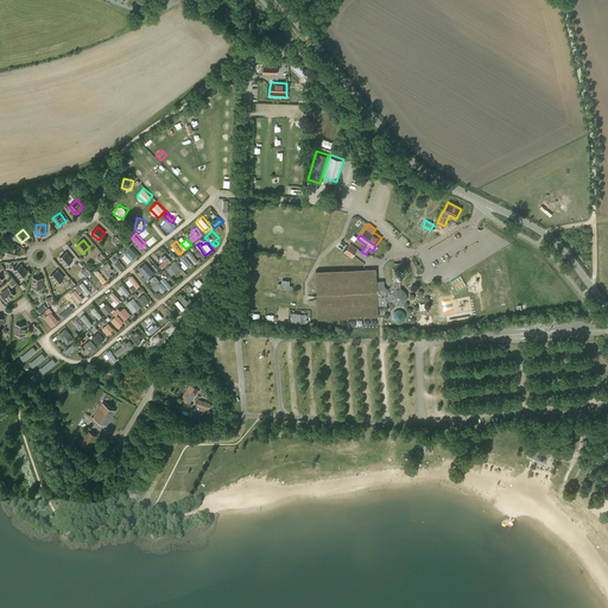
[(350,244),(344,253),(352,258),(358,249),(350,244)]
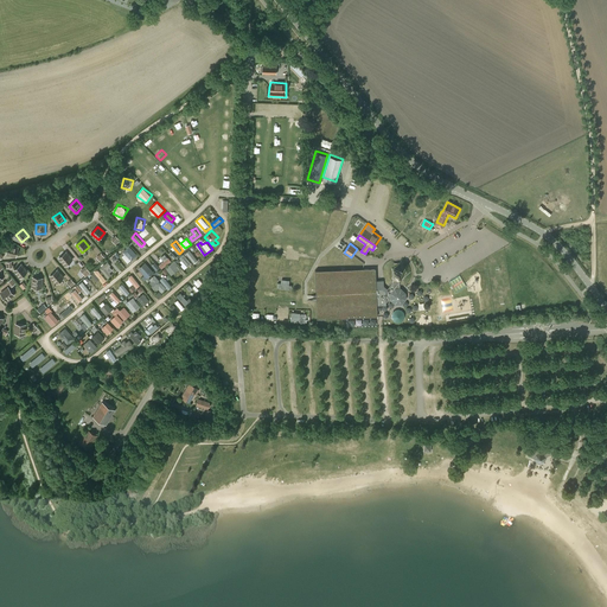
[(6,254),(16,257),(18,248),(8,246),(6,254)]
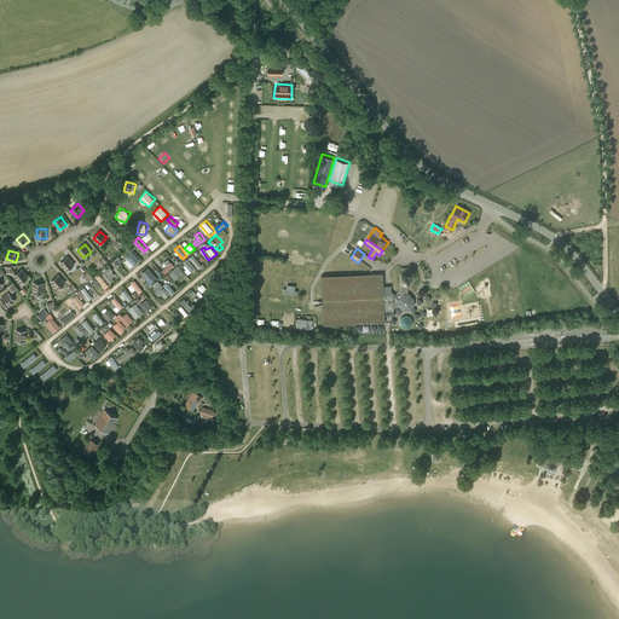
[(132,267),(140,258),(132,250),(126,256),(128,258),(125,261),(132,267)]
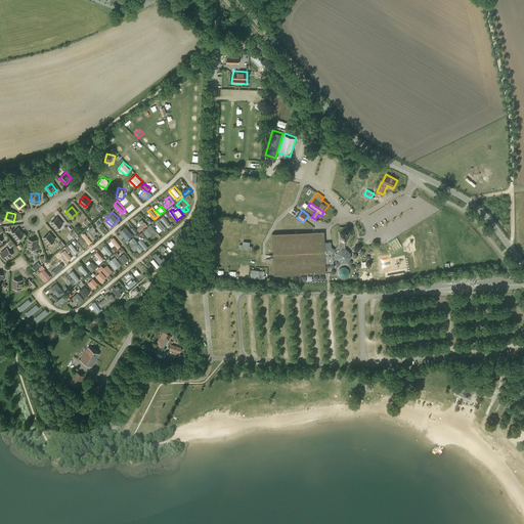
[(165,215),(161,218),(168,227),(172,224),(165,215)]
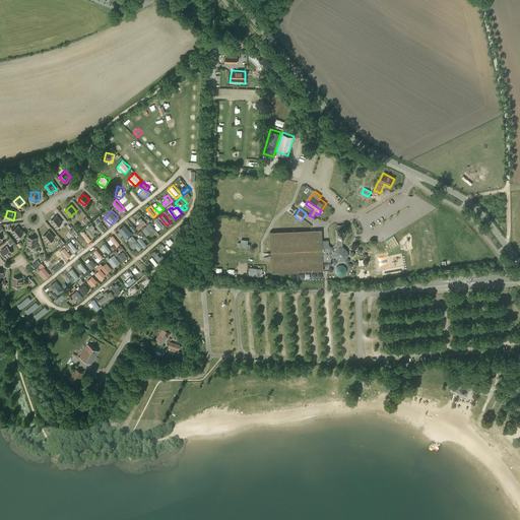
[(62,222),(57,216),(51,221),(56,228),(62,222)]
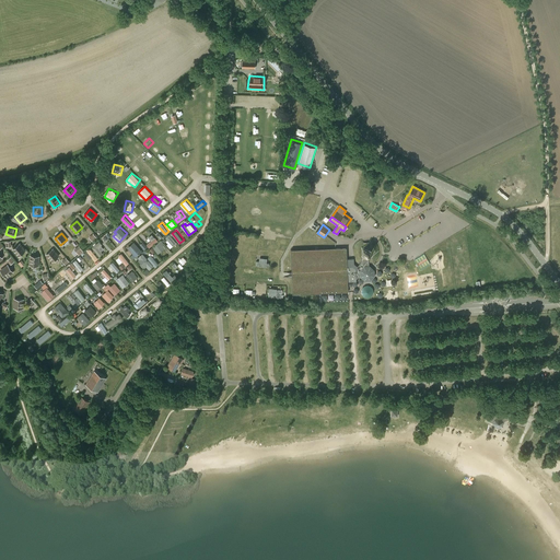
[(152,240),(147,244),(150,247),(159,240),(153,234),(149,236),(152,240)]
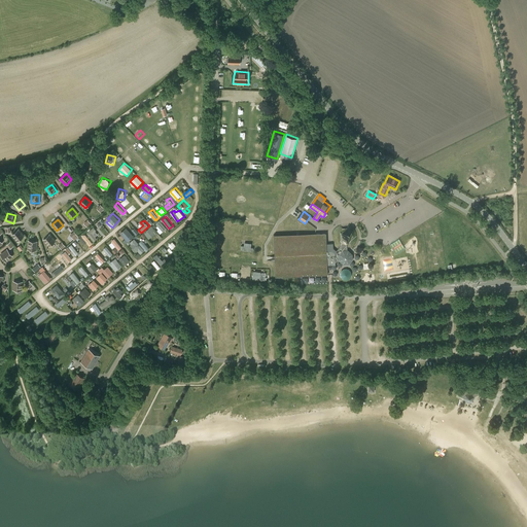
[(157,230),(161,233),(167,229),(161,220),(156,223),(160,229),(157,230)]
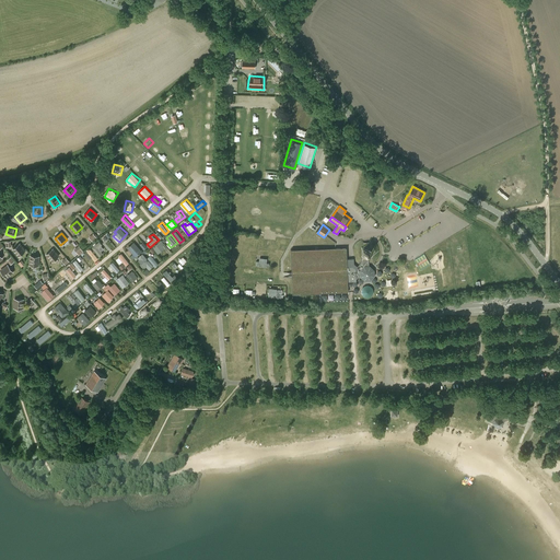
[(102,251),(104,248),(102,245),(103,244),(100,241),(93,247),(101,256),(104,253),(102,251)]
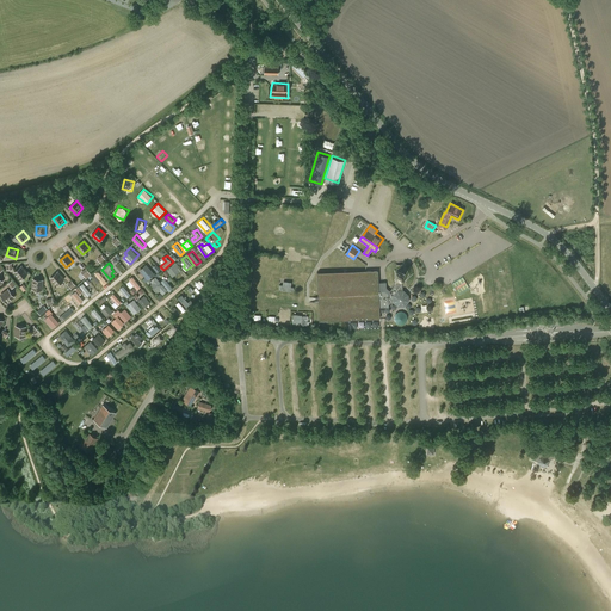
[(176,263),(167,269),(173,277),(181,270),(176,263)]
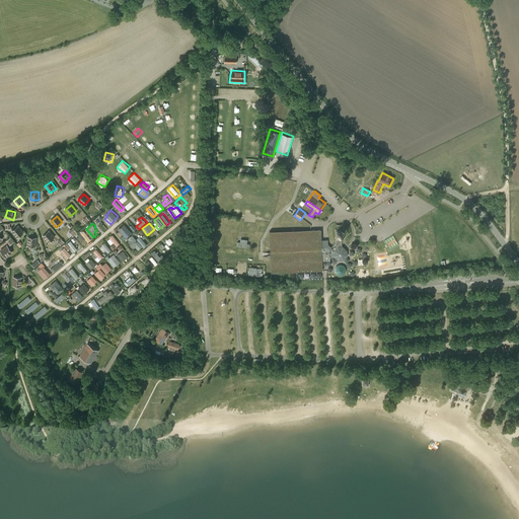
[(124,235),(122,236),(124,239),(132,233),(126,224),(119,228),(124,235)]
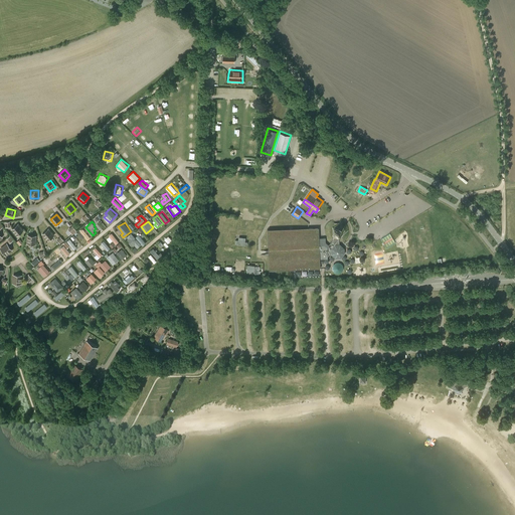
[(12,229),(17,235),(23,230),(18,224),(12,229)]
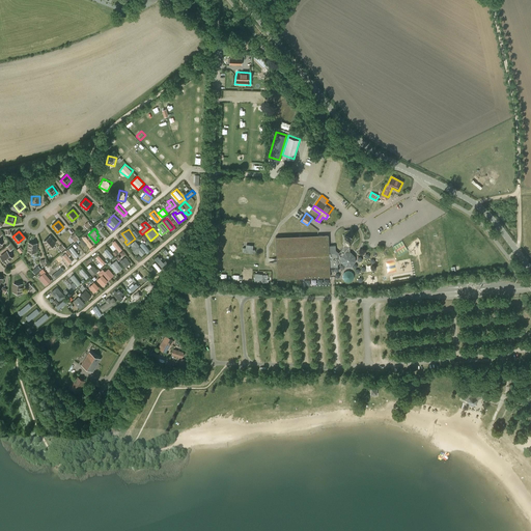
[(75,242),(80,239),(76,232),(72,235),(75,242)]
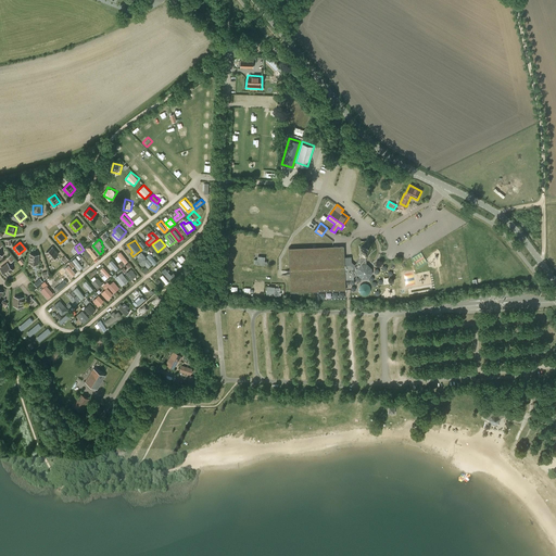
[(95,258),(98,256),(90,245),(87,249),(95,258)]
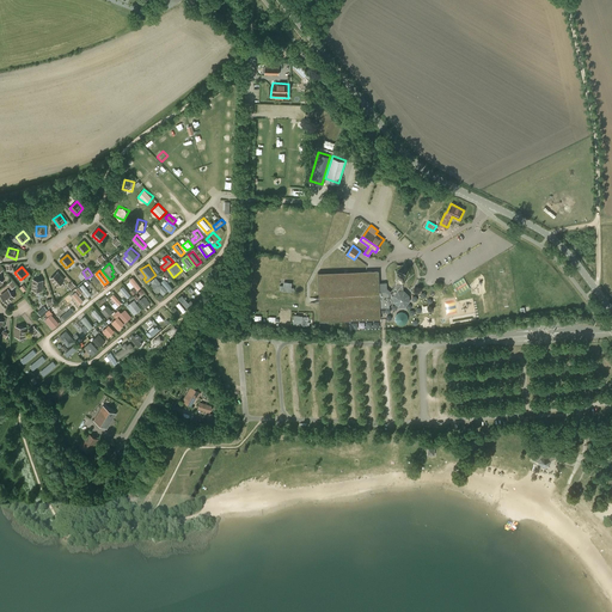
[(389,305),(389,294),(391,292),(387,288),(386,282),(379,283),(379,270),(318,273),(318,298),(319,303),(319,304),(319,322),(373,319),(380,319),(380,308),(389,307),(389,305)]
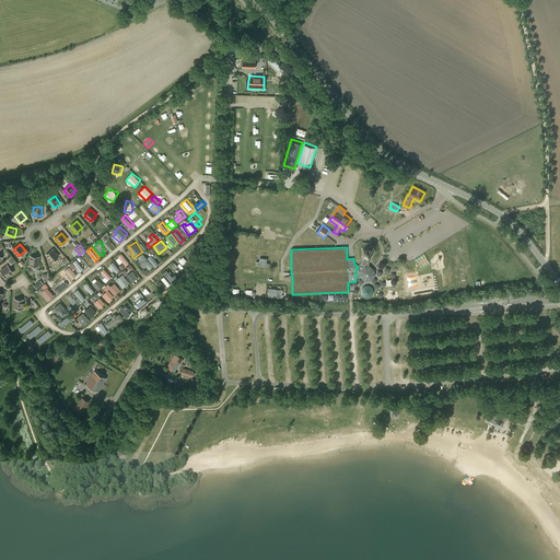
[(370,249),(369,248),(368,247),(366,247),(365,247),(364,247),(363,248),(362,249),(362,251),(362,254),(362,255),(363,256),(364,256),(365,256),(366,257),(368,256),(369,256),(370,255),(371,253),(371,252),(371,251),(370,249)]
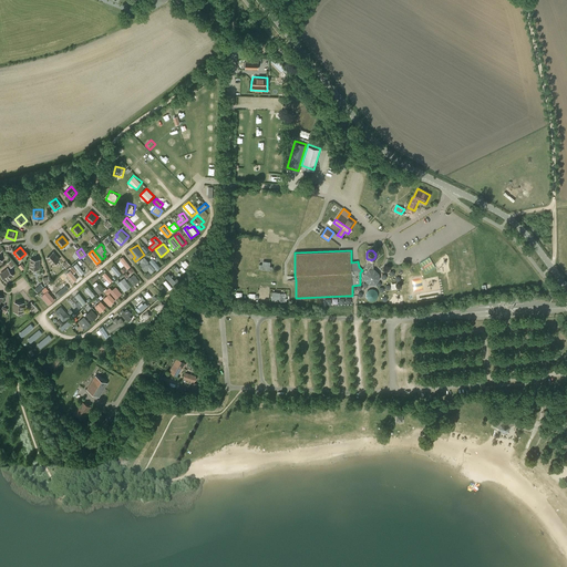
[(60,259),(53,253),(47,258),(52,265),(60,259)]
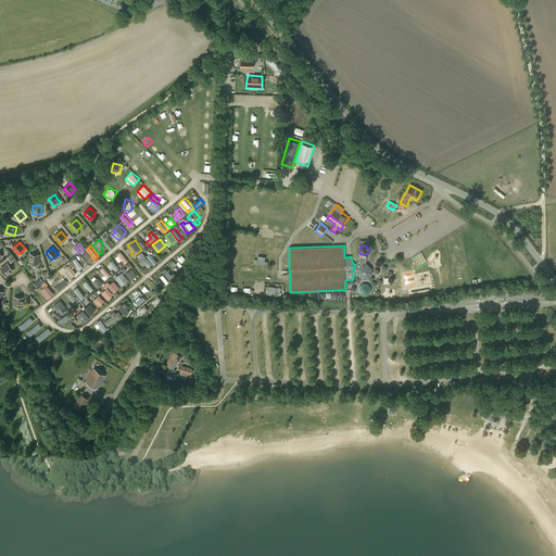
[(126,263),(129,261),(122,251),(118,253),(126,263)]
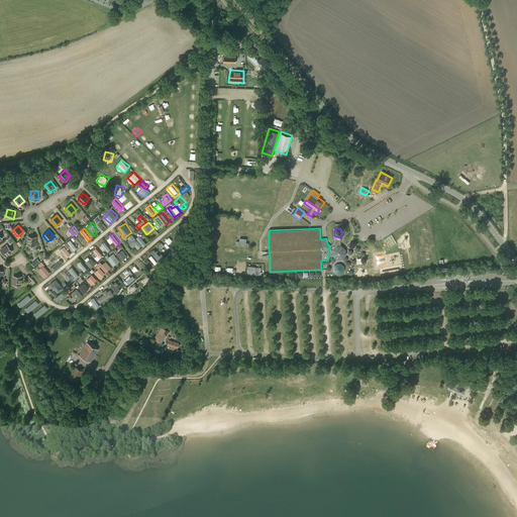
[(132,233),(127,237),(134,246),(135,245),(138,249),(142,245),(132,233)]
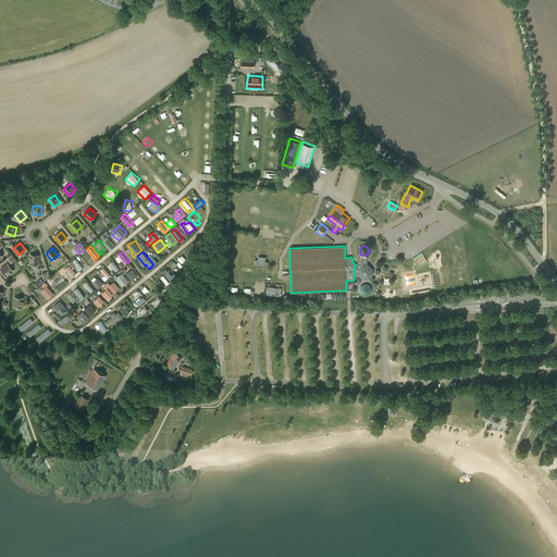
[(156,265),(159,262),(150,254),(147,256),(156,265)]
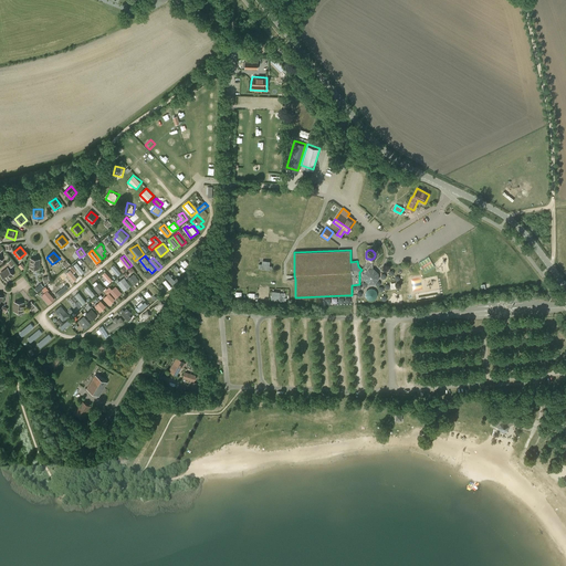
[(31,259),(30,268),(39,269),(40,260),(31,259)]
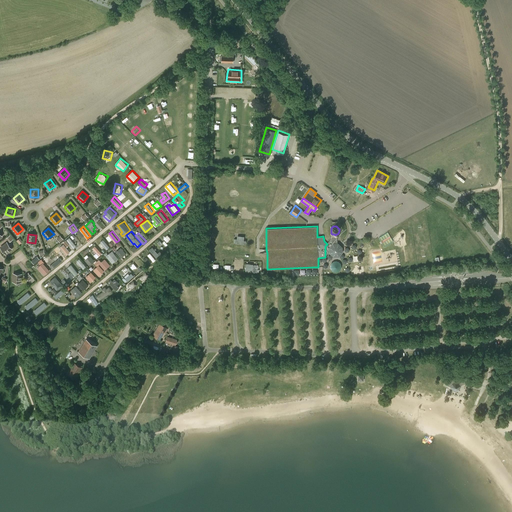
[(67,239),(74,248),(77,246),(70,237),(67,239)]
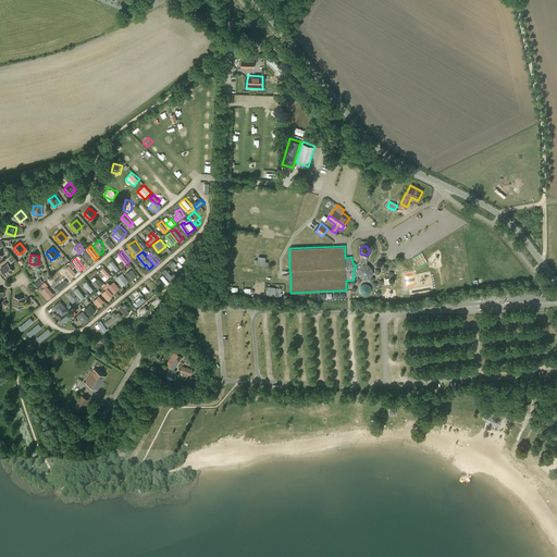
[(362,259),(354,268),(354,277),(358,275),(362,280),(368,279),(372,274),(372,269),(368,264),(367,264),(367,258),(362,259)]
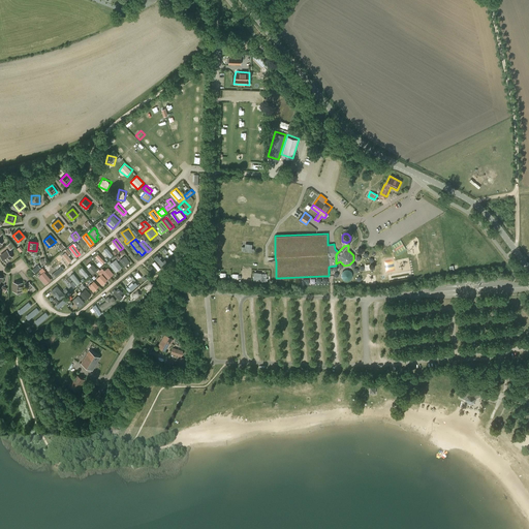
[(111,257),(114,254),(106,247),(104,250),(111,257)]
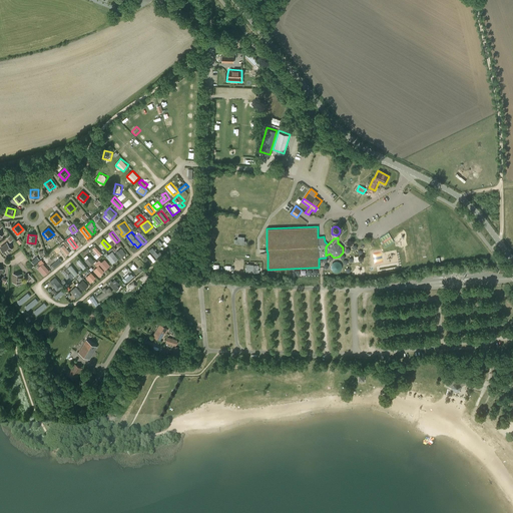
[(7,242),(0,247),(5,254),(12,249),(7,242)]
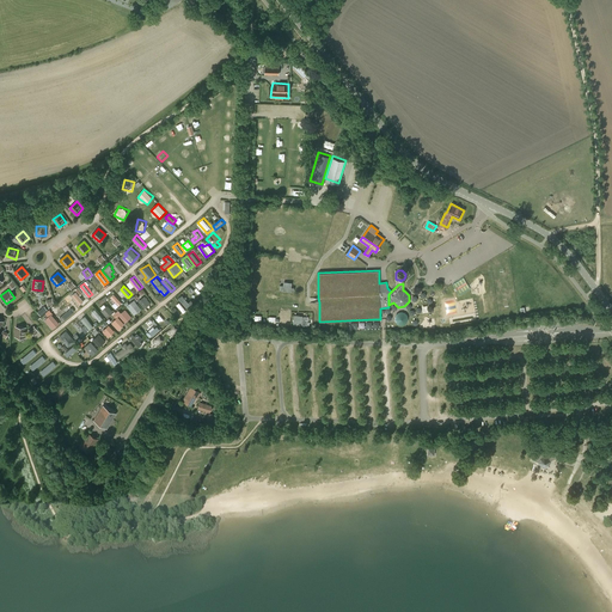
[(73,294),(79,305),(84,301),(78,291),(73,294)]
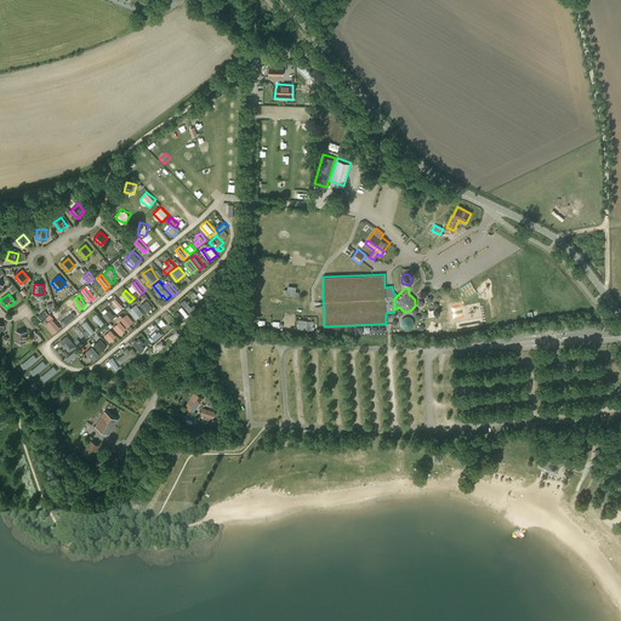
[(114,308),(118,312),(124,307),(117,297),(113,301),(118,306),(114,308)]
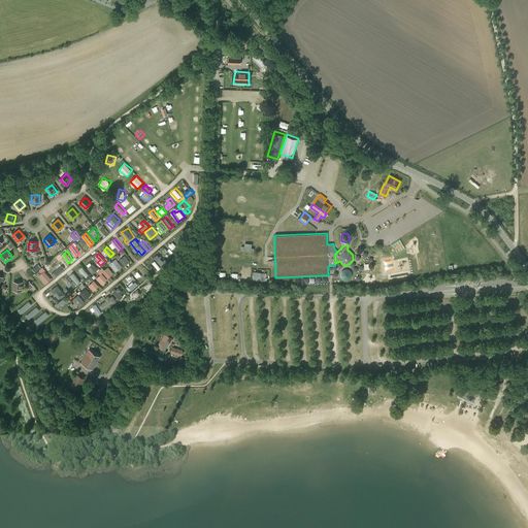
[(155,257),(162,265),(165,262),(158,254),(155,257)]
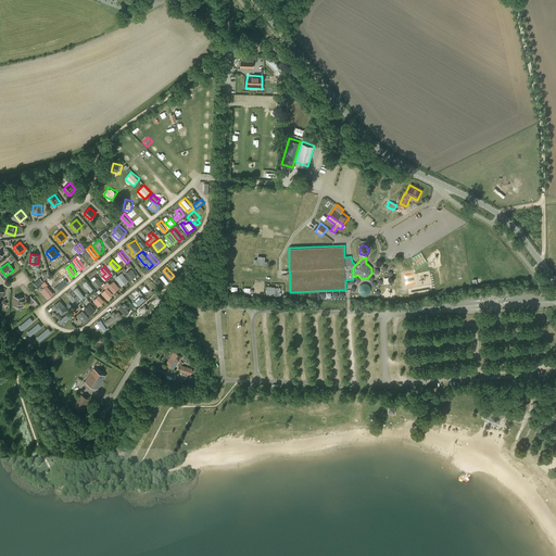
[(131,280),(138,275),(133,268),(126,273),(131,280)]
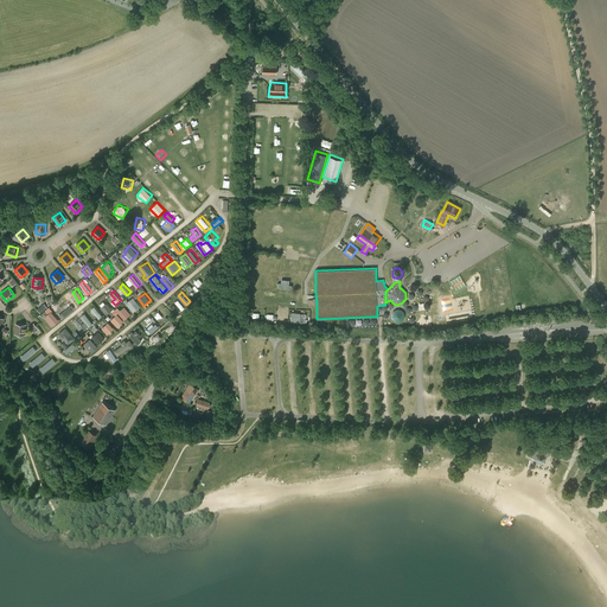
[(126,302),(134,312),(141,306),(133,296),(126,302)]
